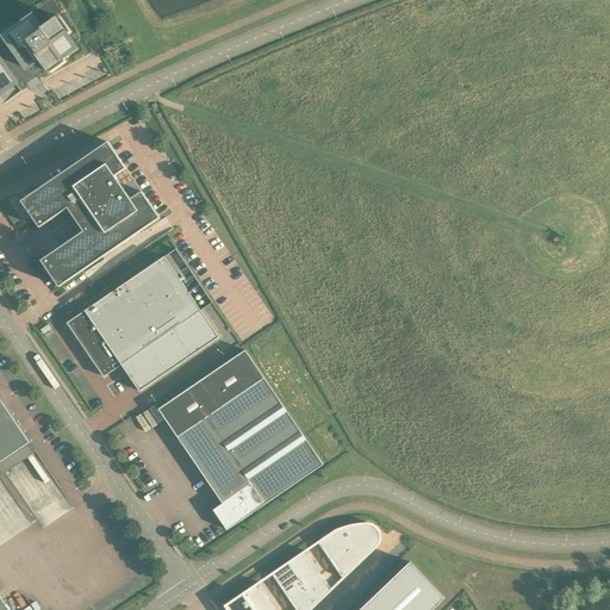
[(0,95),(17,83),(22,91),(30,86),(41,80),(44,79),(91,54),(58,0),(43,0),(0,30),(0,95)]
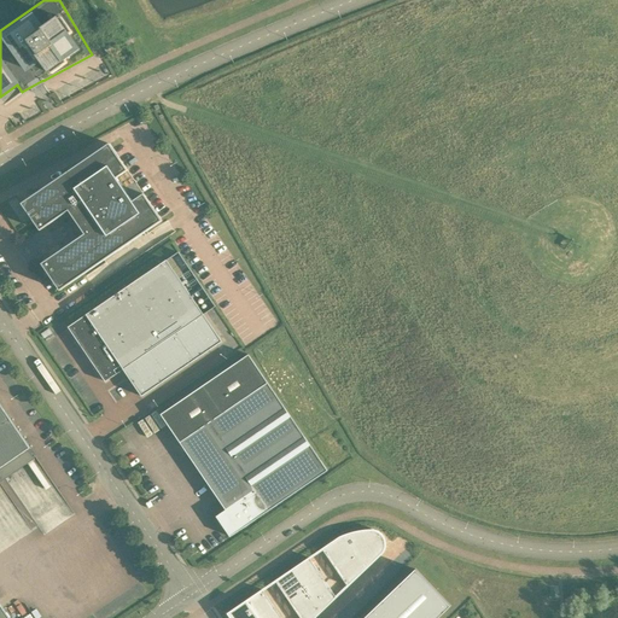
[(162,221),(110,144),(22,204),(40,231),(69,211),(85,234),(41,263),(60,291),(162,221)]
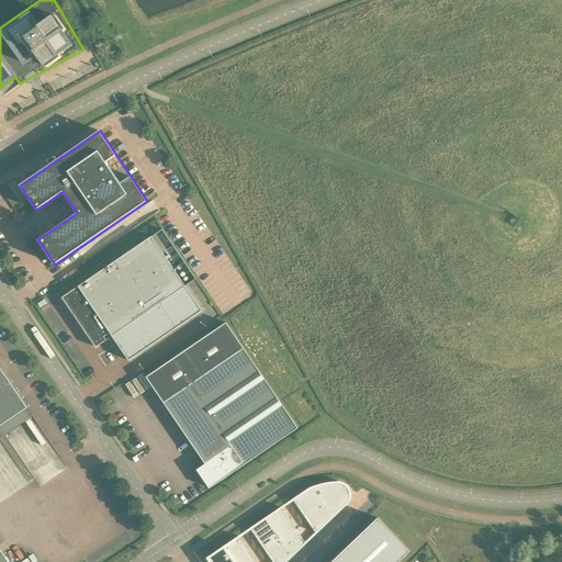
[(202,311),(186,287),(152,236),(62,298),(96,347),(107,340),(104,337),(110,333),(112,336),(128,360),(202,311)]
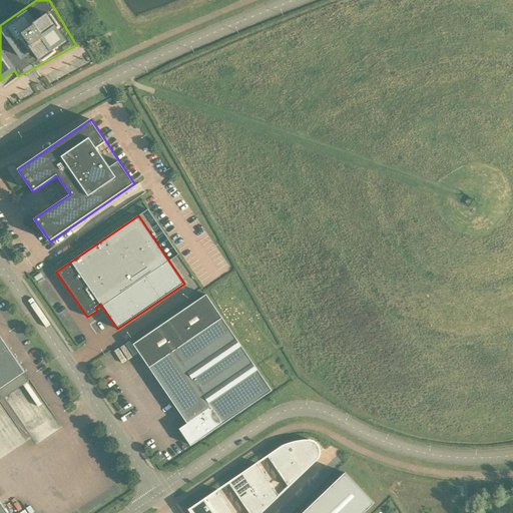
[(179,429),(191,446),(272,391),(222,318),(206,295),(133,344),(187,423),(179,429)]
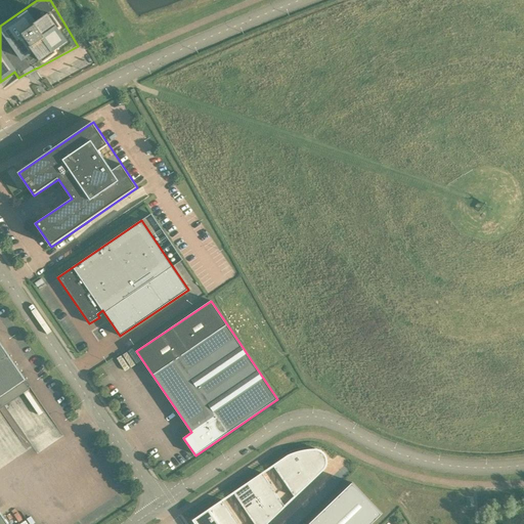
[(0,342),(0,523),(8,523),(0,512),(0,408),(31,388),(0,342)]
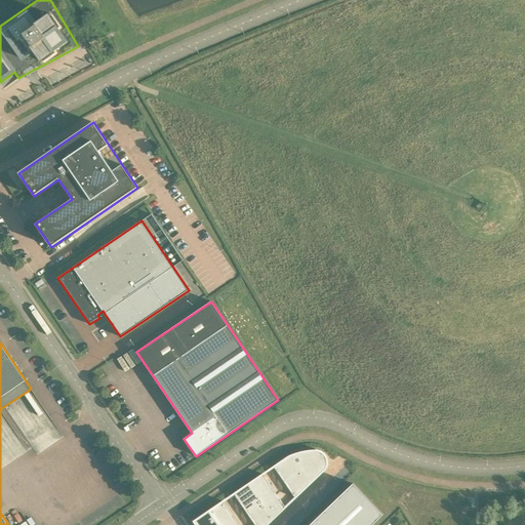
[(26,438),(30,433),(22,426),(16,432),(26,438)]
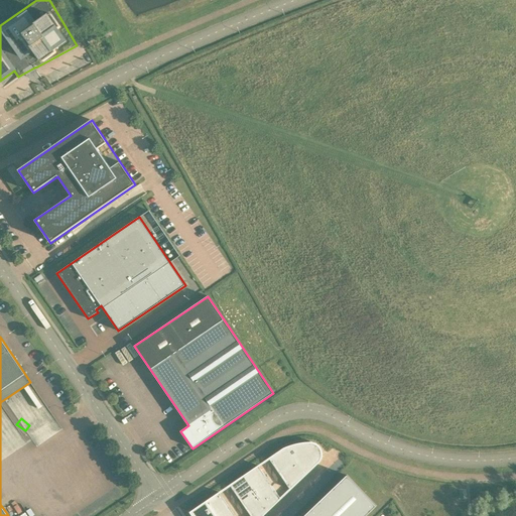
[(284,448),(269,459),(289,489),(318,462),(319,461),(319,460),(320,459),(320,458),(320,457),(321,456),(321,454),(320,453),(320,452),(320,450),(319,449),(319,448),(318,447),(317,446),(316,445),(315,444),(314,443),(312,443),(311,443),(307,443),(304,443),(300,443),(296,444),(292,445),(289,446),(286,447),(284,448)]
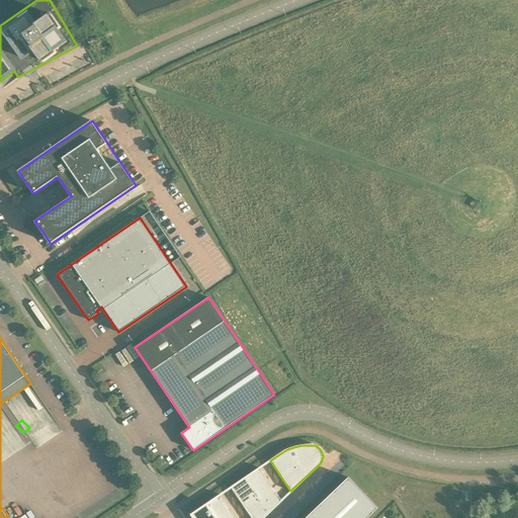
[(231,488),(251,517),(262,517),(281,500),(259,468),(231,488)]
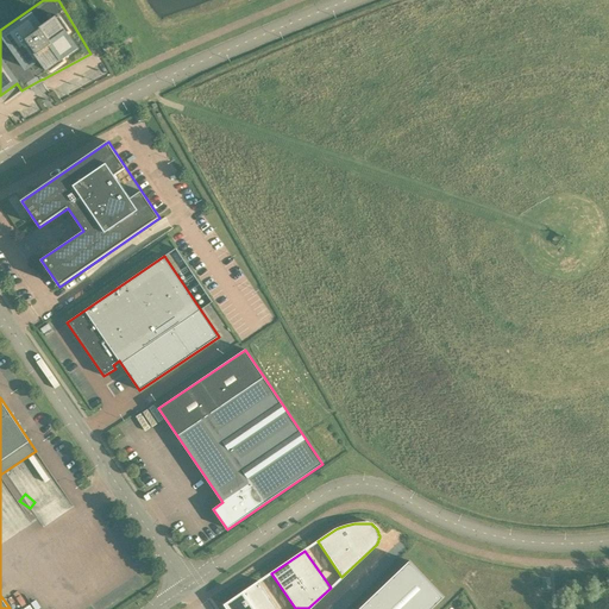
[(431,608),(444,597),(409,562),(358,608),(431,608)]
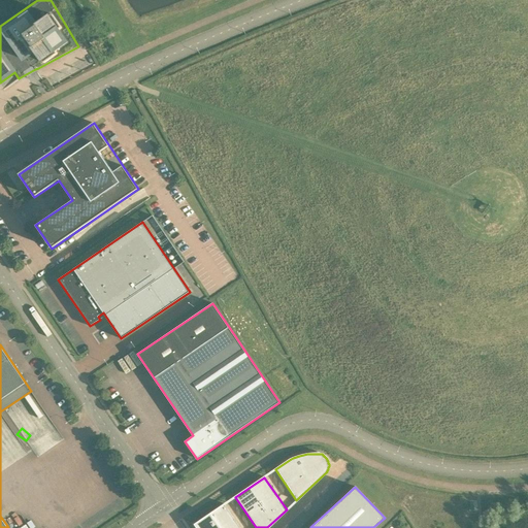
[(240,527),(225,504),(196,524),(198,527),(240,527)]
